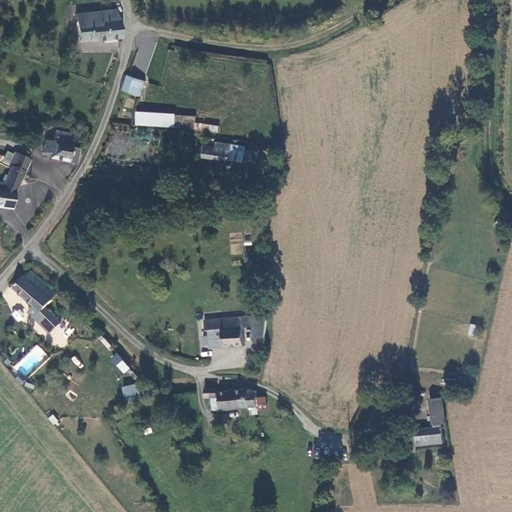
[(115,9),(72,15),(76,41),(88,39),(89,41),(118,37),(120,36),(115,9)]
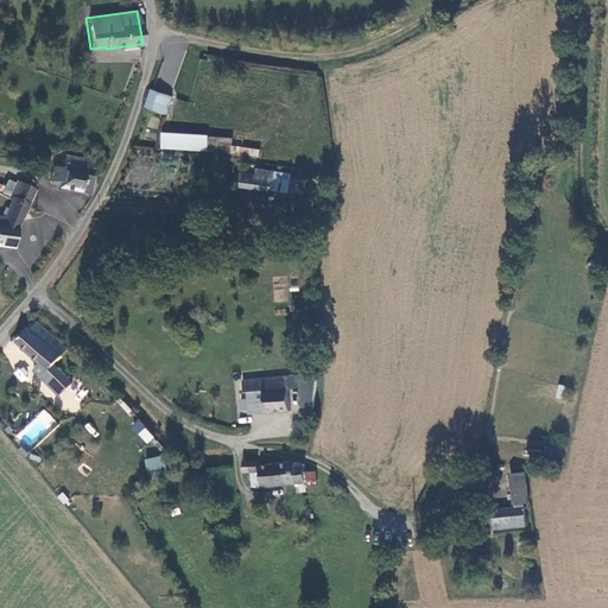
[(145,87),(139,105),(160,111),(165,94),(145,87)]
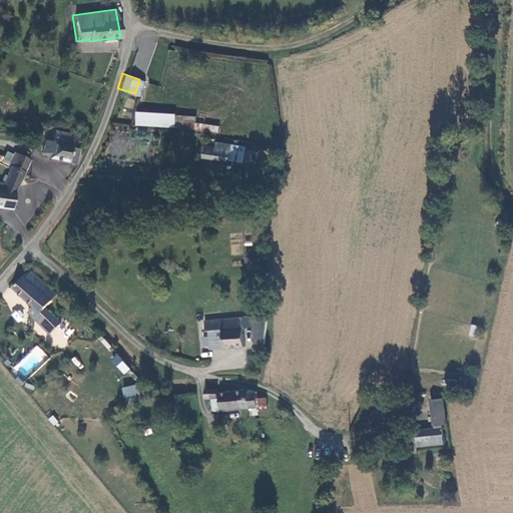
[(171,113),(133,108),(131,120),(169,125),(171,113)]
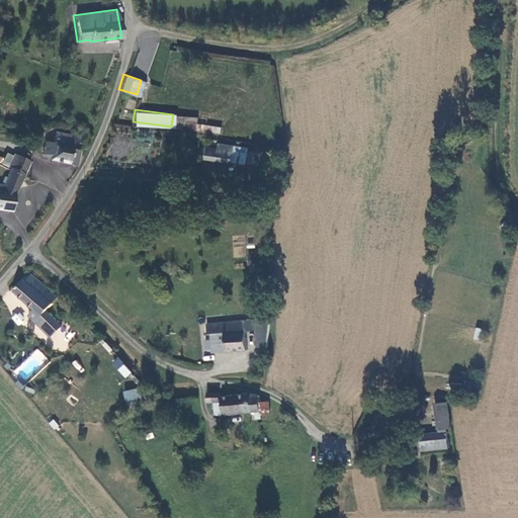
[(193,117),(173,114),(171,126),(216,135),(217,128),(192,124),(193,117)]
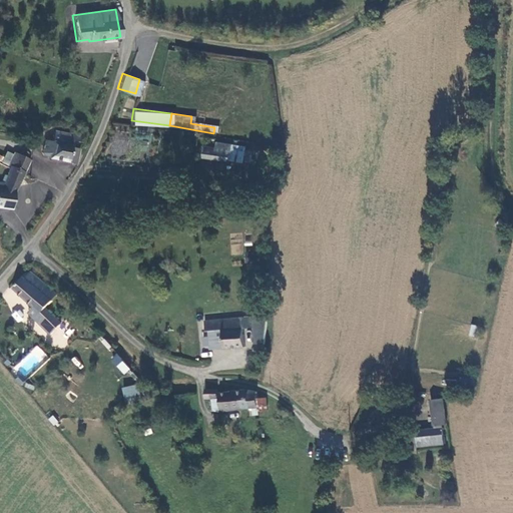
[(48,157),(73,161),(79,147),(70,145),(71,139),(77,140),(78,133),(72,132),(69,134),(53,131),(51,141),(43,140),(40,152),(43,155),(48,156),(48,157)]
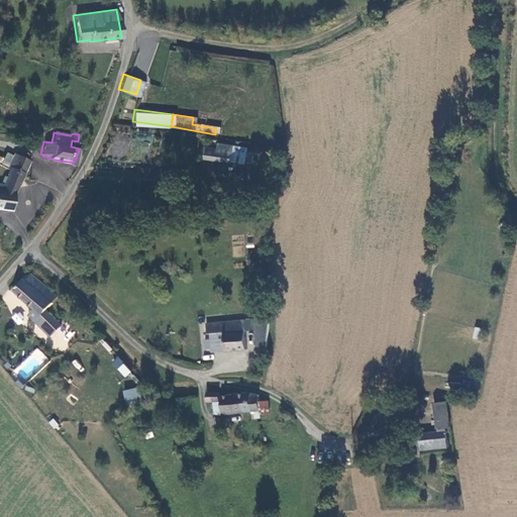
[(231,146),(215,144),(214,150),(203,148),(201,159),(228,163),(228,162),(242,165),(242,163),(249,164),(250,151),(244,150),(245,149),(231,146)]
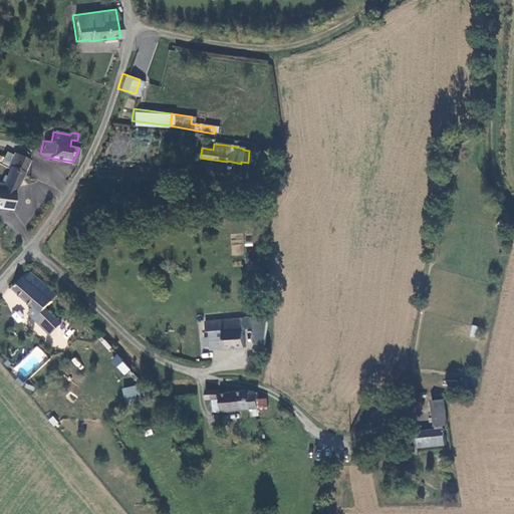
[(0,159),(5,162),(12,152),(5,148),(0,157),(0,159)]
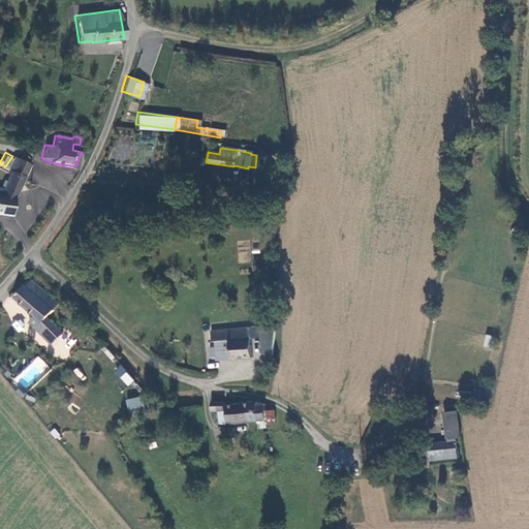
[(22,158),(18,156),(13,154),(12,156),(5,166),(8,168),(24,178),(31,162),(29,162),(31,159),(32,156),(31,154),(29,152),(26,152),(23,153),(22,158)]
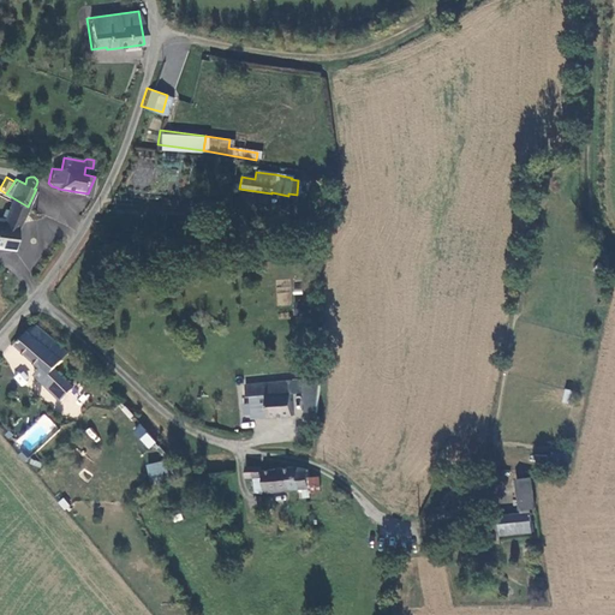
[(16,233),(28,207),(10,196),(0,220),(0,246),(13,248),(16,233)]
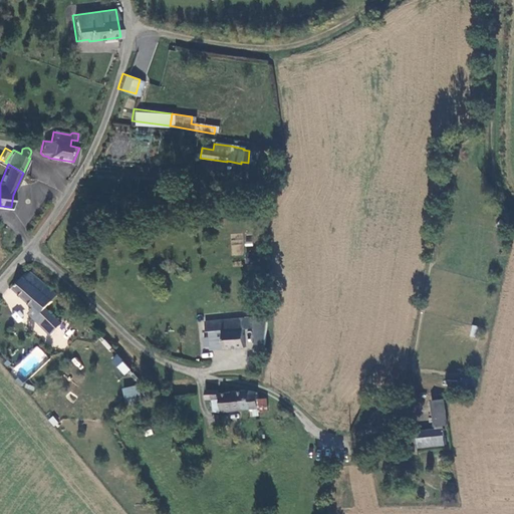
[(242,244),(232,244),(232,255),(242,255),(242,244)]
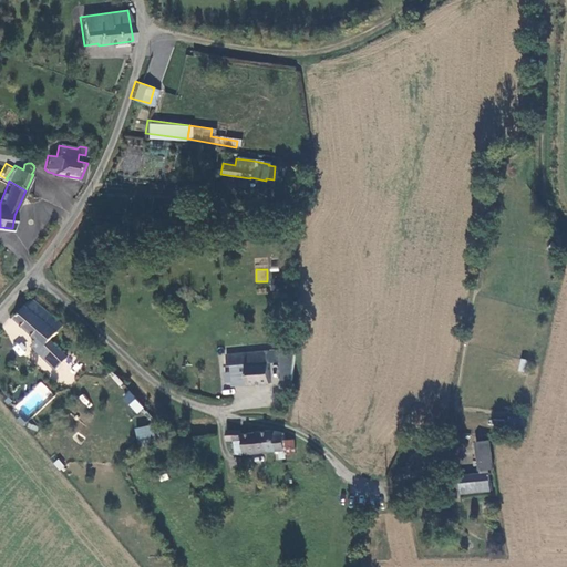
[(37,337),(44,343),(48,339),(55,330),(61,323),(52,316),(33,299),(27,307),(24,305),(13,317),(37,337)]
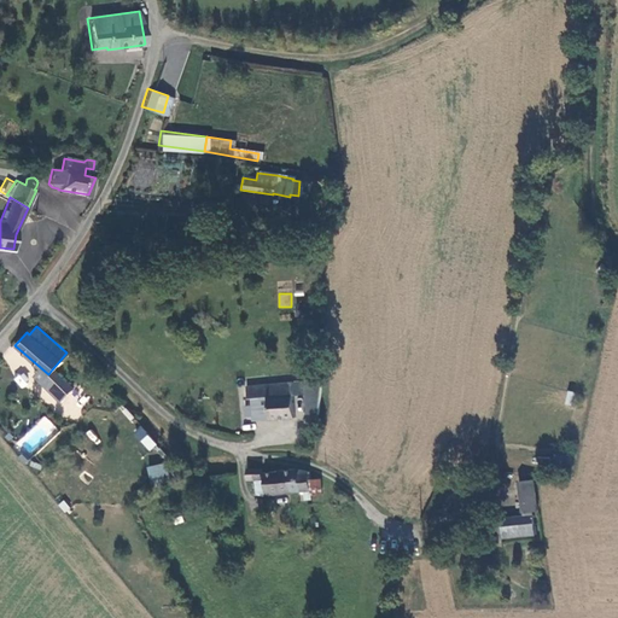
[(34,374),(41,382),(48,374),(40,367),(34,374)]
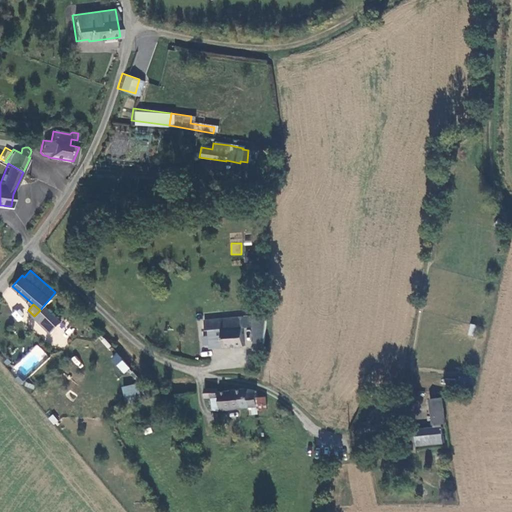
[(60,320),(43,306),(40,310),(34,316),(51,331),(60,320)]
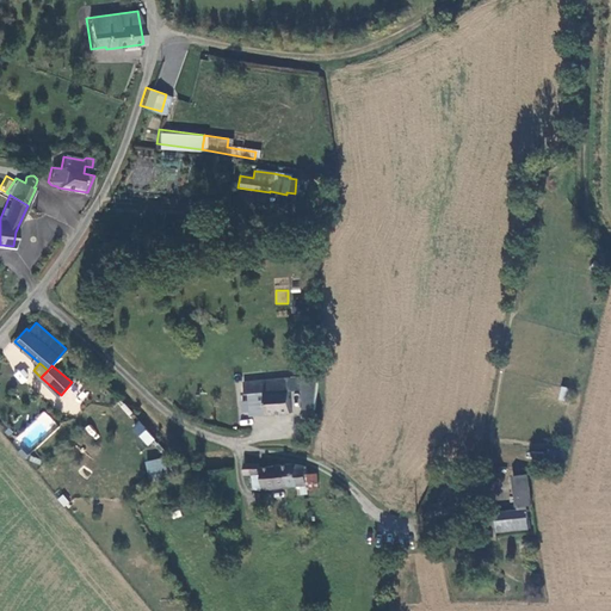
[(304,384),(308,383),(309,380),(309,375),(306,372),(301,374),(298,376),(300,382),(300,384),(304,384)]
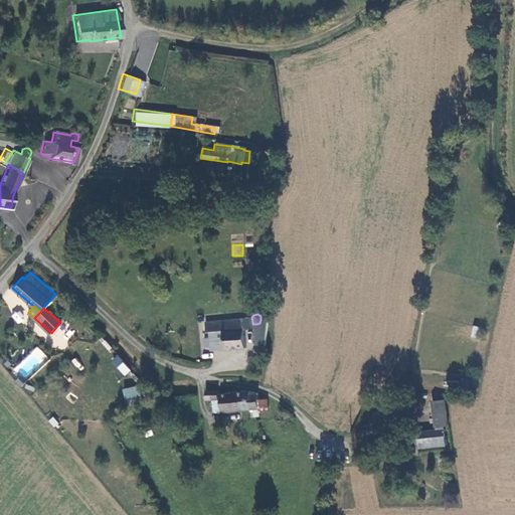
[(244,348),(243,317),(204,319),(204,330),(210,330),(219,330),(220,349),(244,348)]
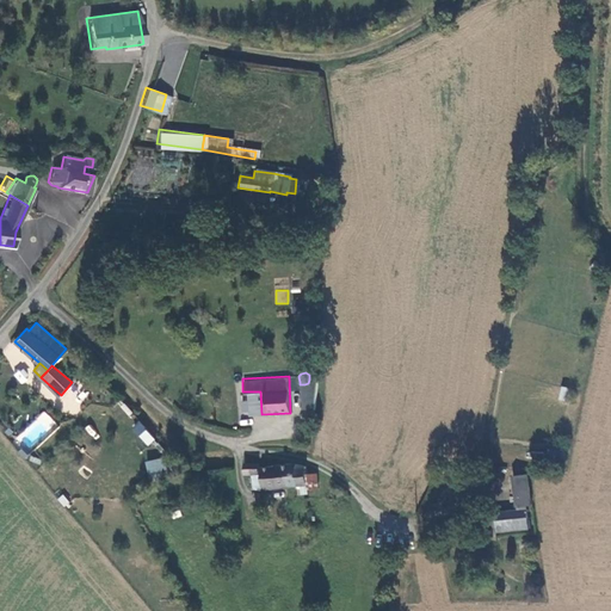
[(250,392),(250,414),(261,414),(260,392),(250,392)]
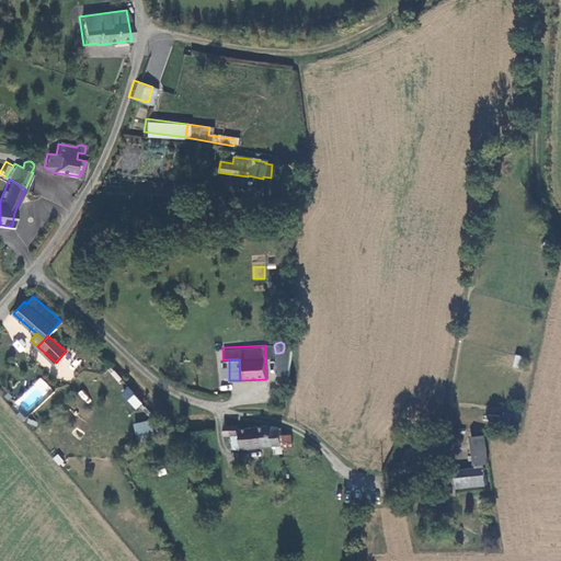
[(134,410),(141,405),(129,387),(122,392),(134,410)]
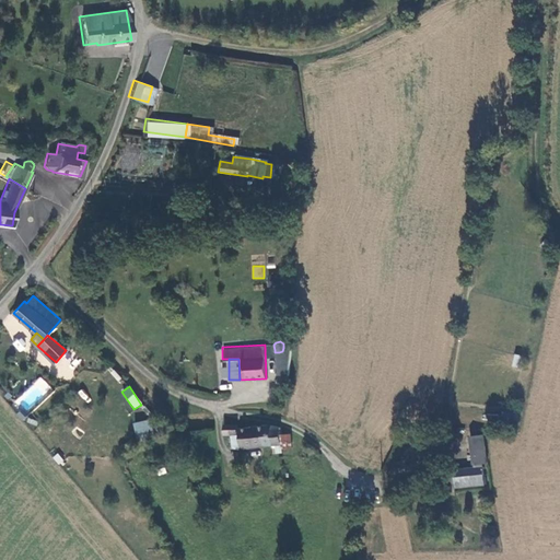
[(155,432),(152,416),(136,419),(138,435),(155,432)]
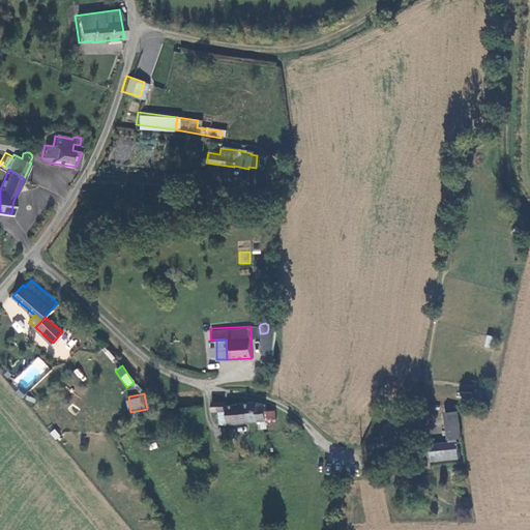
[(225,400),(213,400),(214,410),(221,410),(225,410),(225,405),(225,400)]
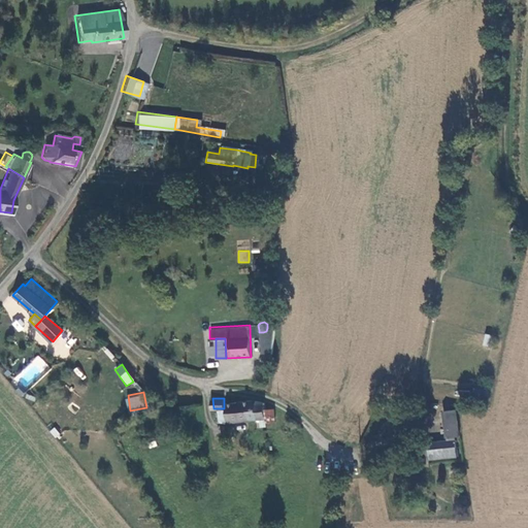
[(227,403),(228,418),(228,420),(260,417),(269,417),(268,406),(267,399),(227,402),(227,403)]
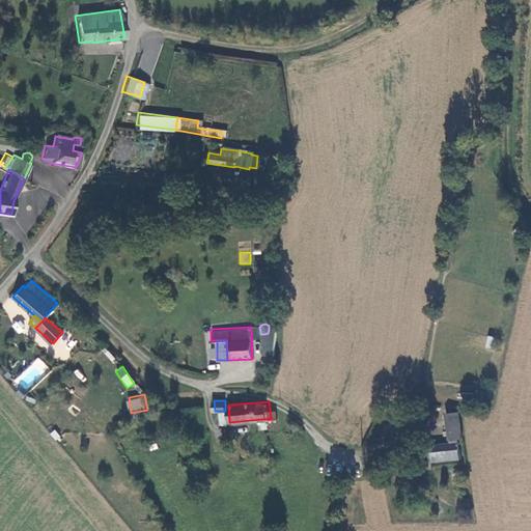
[(281,409),(270,409),(271,419),(261,419),(261,427),(271,426),(271,423),(282,422),(281,409)]
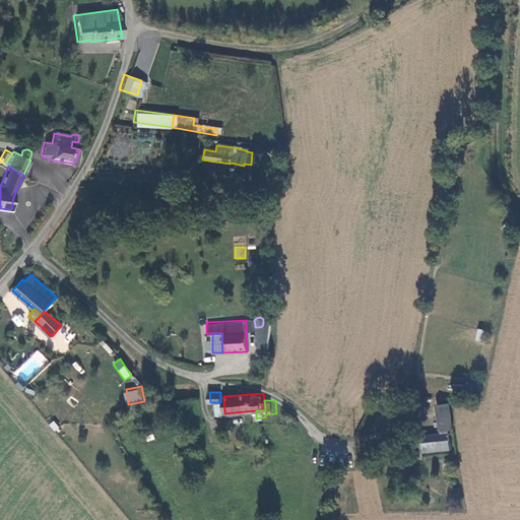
[(184,404),(169,408),(171,413),(185,409),(184,404)]
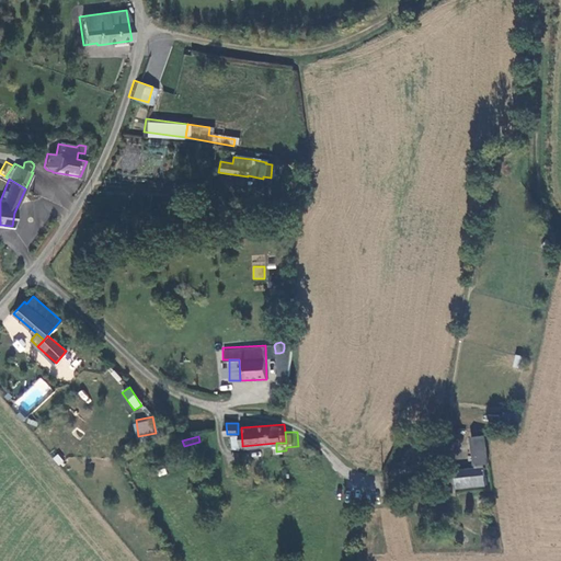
[(480,469),(461,471),(462,489),(482,487),(491,487),(489,465),(493,464),(490,436),(477,437),(480,469)]
